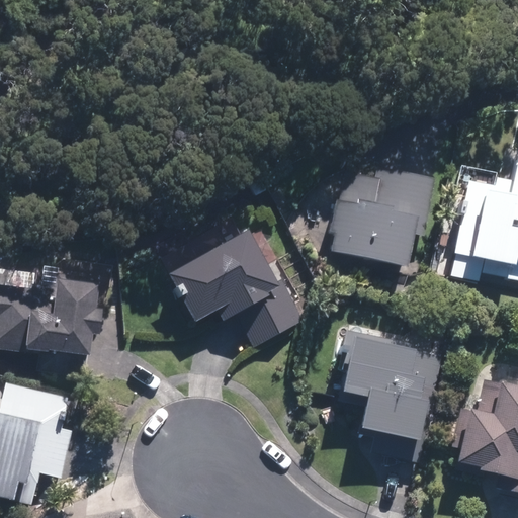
[(517,158),(513,182),(498,178),(496,187),(470,181),(455,254),(484,260),(482,273),(517,280),(517,158)]
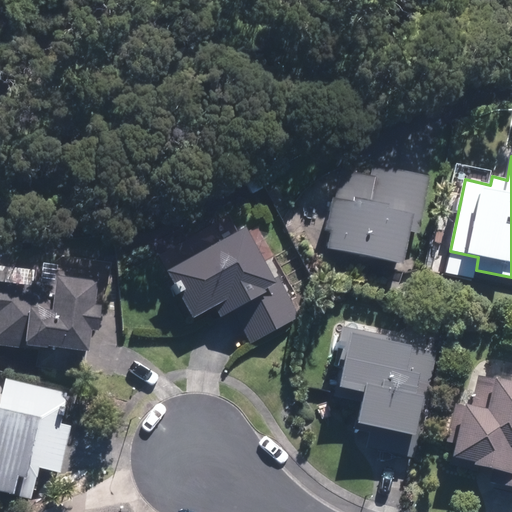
[(328,250),(404,265),(410,232),(420,235),(432,177),(373,166),(371,175),(342,170),(336,200),(332,199),(326,230),(331,231),(328,250)]
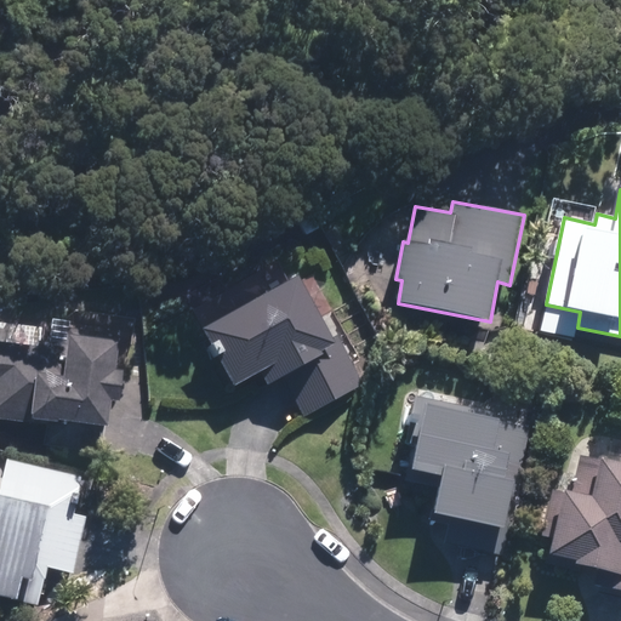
[(332,339),(300,278),(203,331),(234,388),(262,372),(268,386),(283,377),(305,417),(364,385),(337,336),(332,339)]
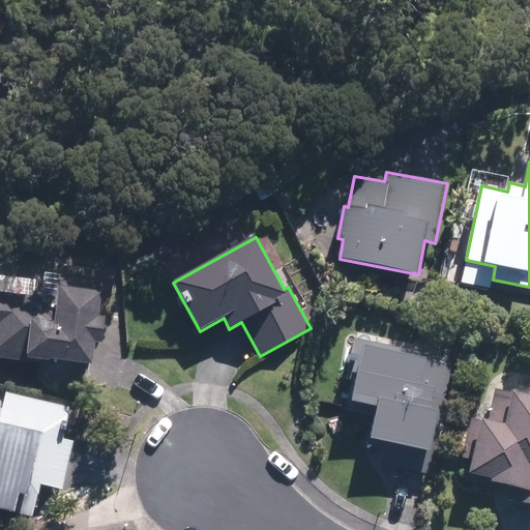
[(99,317),(102,293),(97,292),(98,286),(59,281),(57,295),(38,293),(32,297),(0,293),(0,358),(40,364),(37,381),(85,386),(88,364),(93,364),(95,343),(102,344),(106,318),(99,317)]
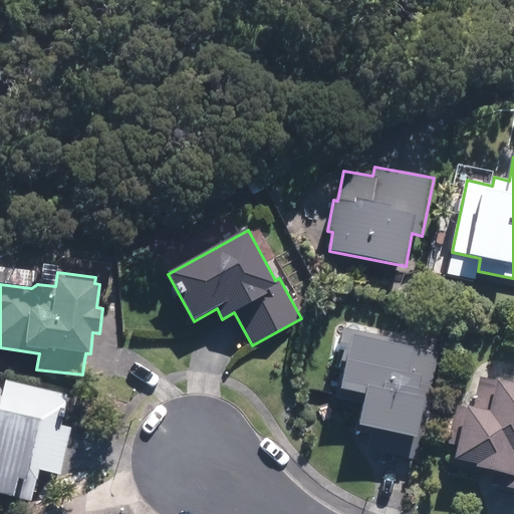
[(433,389),(439,354),(410,348),(412,341),(344,328),(336,367),(346,368),(341,391),(366,396),(360,427),(372,430),(368,449),(416,460),(428,409),(425,408),(426,400),(419,398),(421,386),(433,389)]
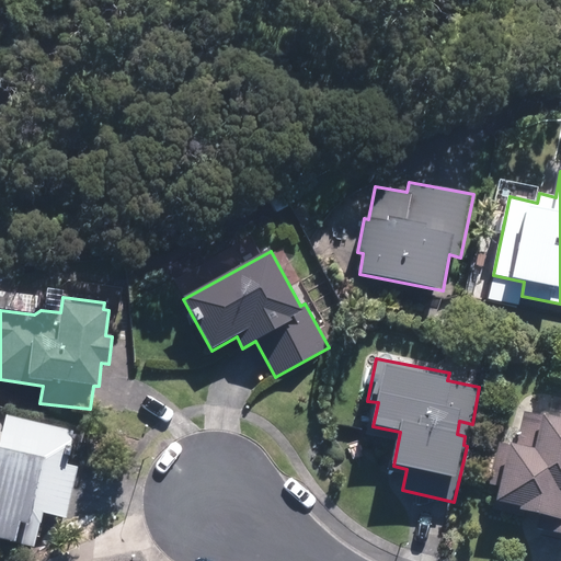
[(544,416),(525,412),(517,446),(511,445),(499,442),(490,484),(501,488),(497,502),(522,508),(521,511),(542,516),(540,529),(560,534),(560,419),(544,415),(544,416)]
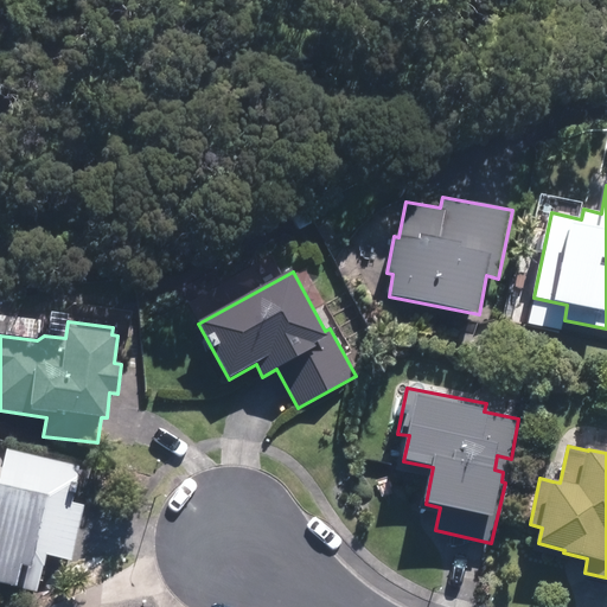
[(0,582),(38,592),(46,555),(72,561),(85,505),(71,503),(76,481),(5,465),(0,486),(0,582)]
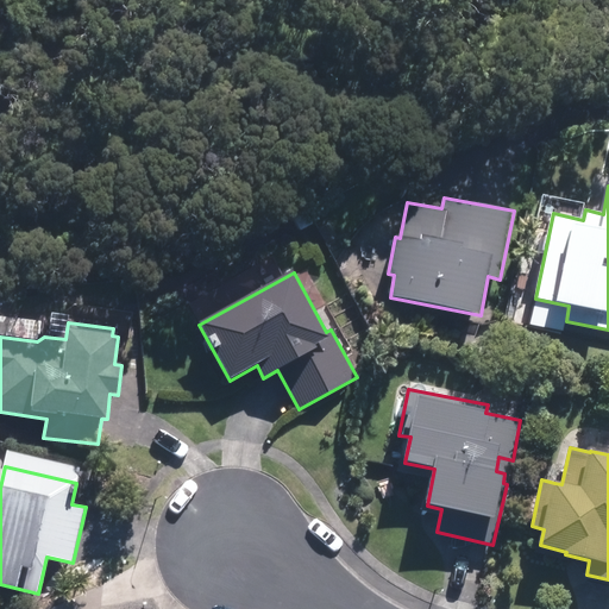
All buildings are outlined.
